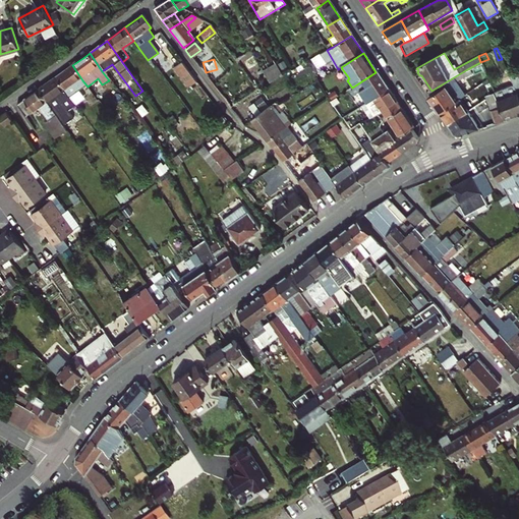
[(196,79),(182,60),(173,67),(188,87),(196,79)]
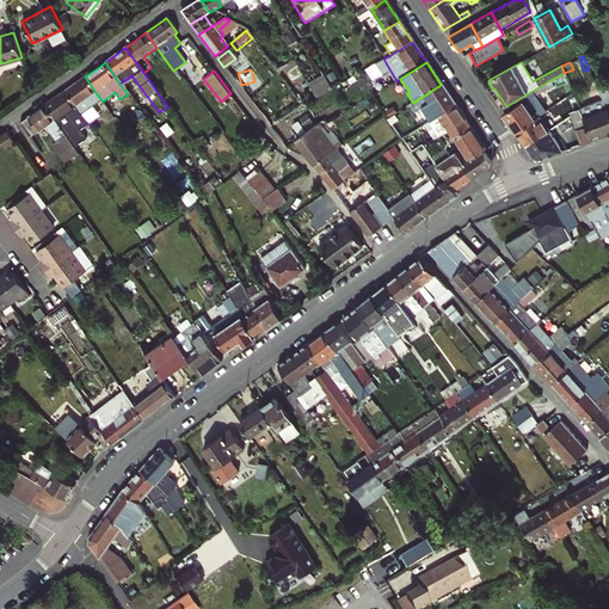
[(319,97),(333,87),(325,73),(311,82),(319,97)]
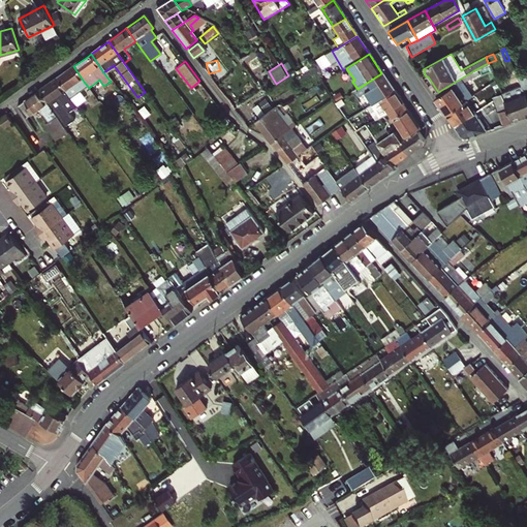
[(73,66),(55,80),(59,85),(64,92),(66,94),(84,82),(73,66)]
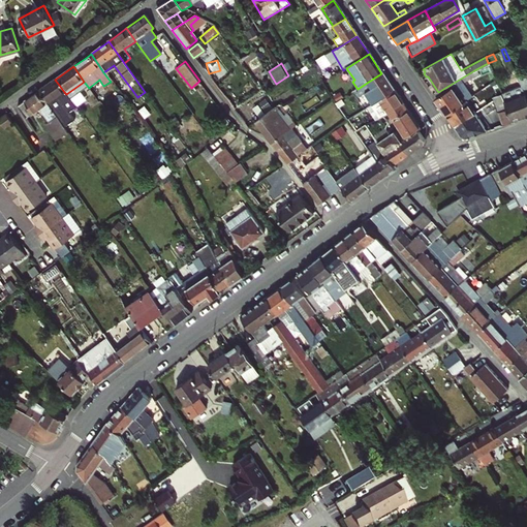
[(474,70),(438,92),(440,95),(434,99),(445,116),(465,101),(470,97),(460,85),(477,74),(474,70)]
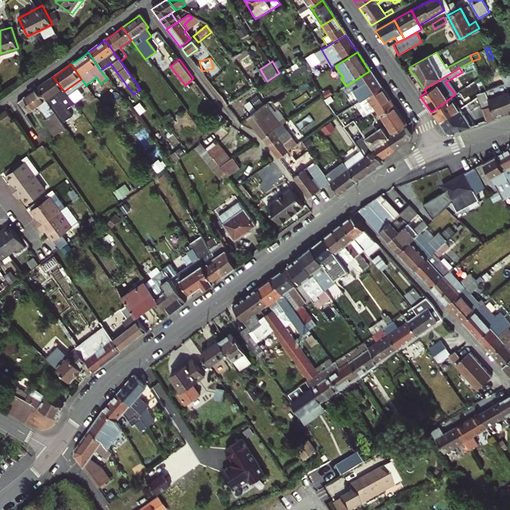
[(369,71),(355,80),(367,99),(381,89),(369,71)]
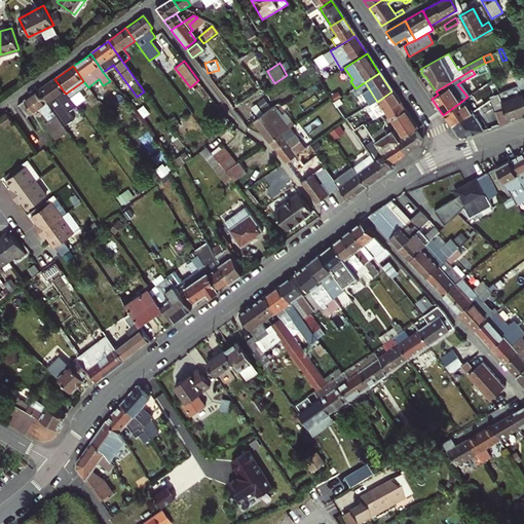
[(499,125),(523,116),(523,82),(523,80),(521,73),(514,75),(517,84),(497,90),(488,95),(489,98),(499,125)]
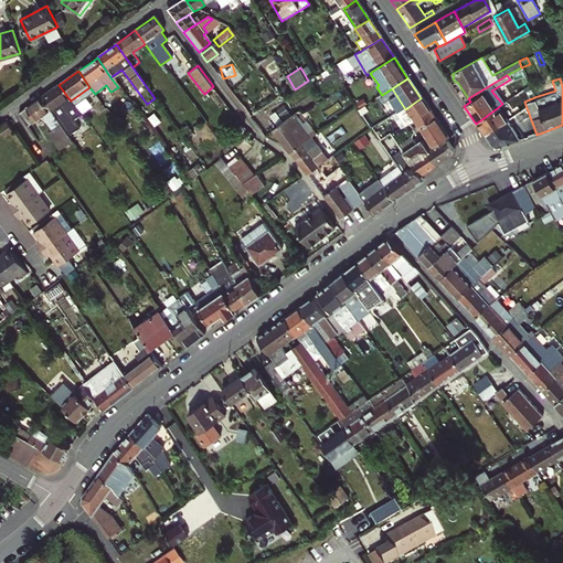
[(59,85),(41,97),(51,112),(68,98),(63,91),(59,85)]
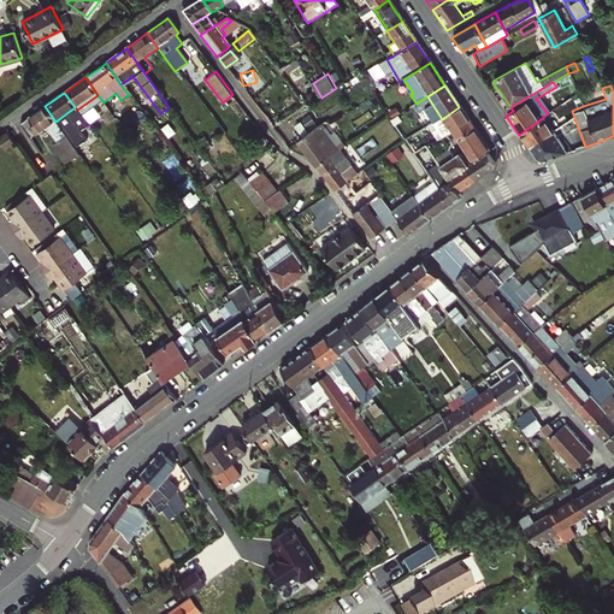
[(45,106),(19,124),(30,140),(45,129),(57,145),(53,147),(66,165),(80,155),(66,137),(59,127),(55,122),(45,106)]
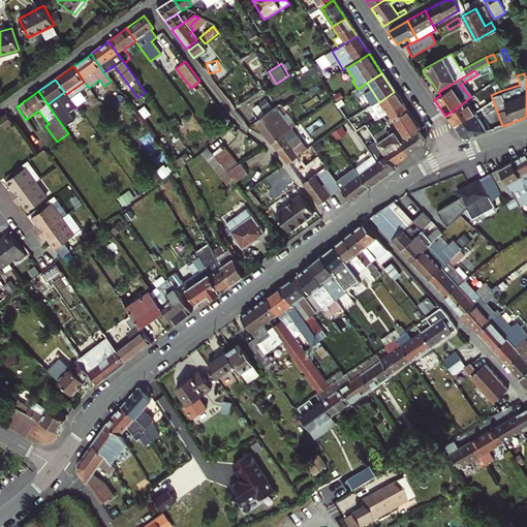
[(381,119),(389,117),(404,106),(394,92),(379,102),(361,113),(365,119),(374,113),(378,120),(381,119)]
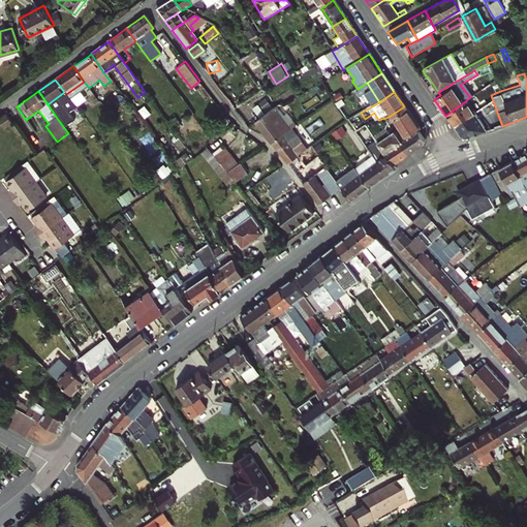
[(350,93),(343,98),(349,107),(357,102),(350,93)]
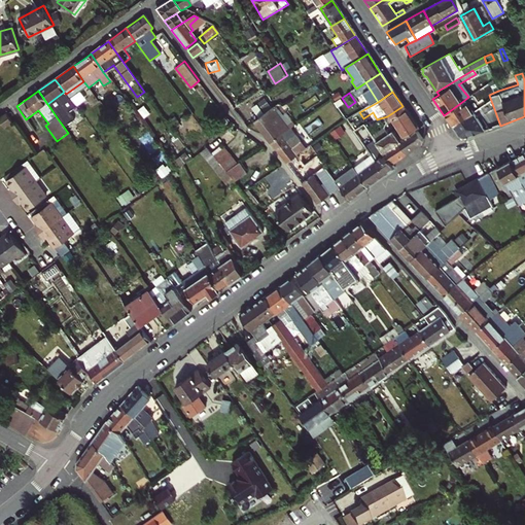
[(261,104),(268,112),(275,107),(269,99),(261,104)]
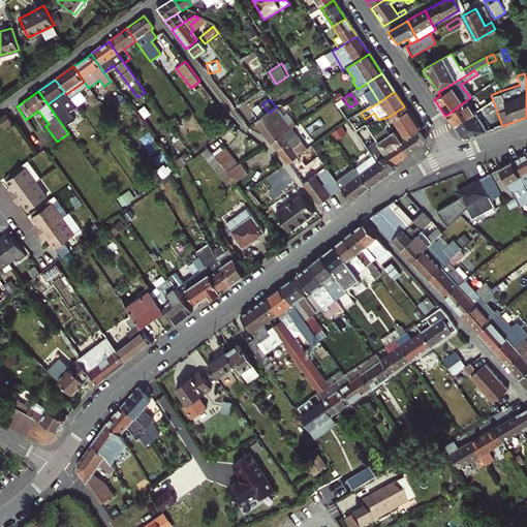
[(465,101),(445,116),(454,127),(465,120),(467,123),(476,117),(472,112),(465,101)]
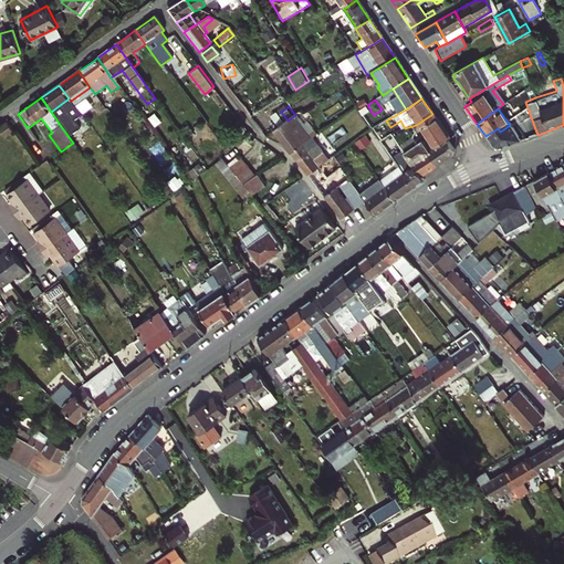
[(60,112),(54,116),(61,126),(66,122),(60,112)]
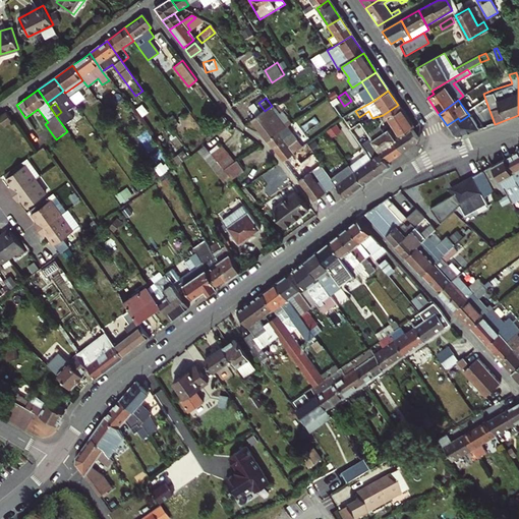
[(251,122),(267,141),(267,142),(286,128),(289,126),(275,107),(273,104),(272,106),(265,111),(251,122)]
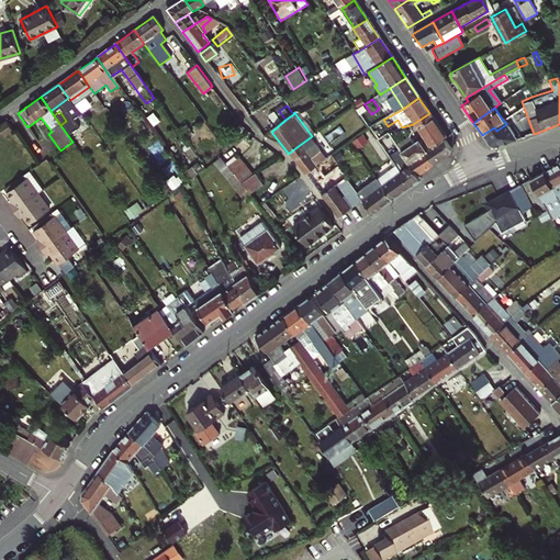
[(433,119),(429,113),(413,124),(416,129),(433,119)]
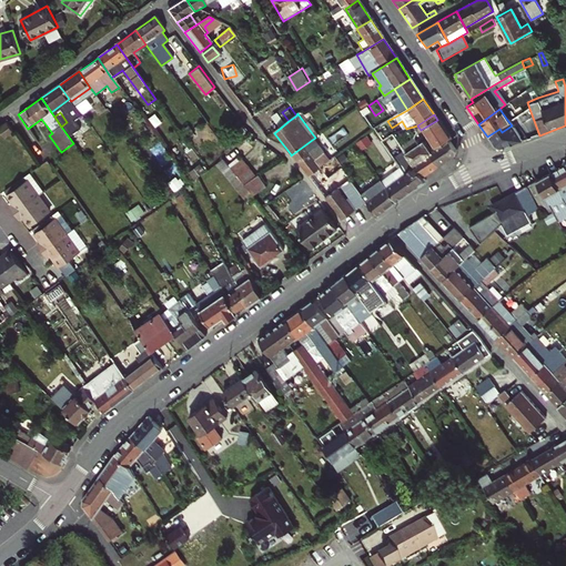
[(437,120),(421,130),(435,151),(448,142),(451,140),(443,129),(437,120)]
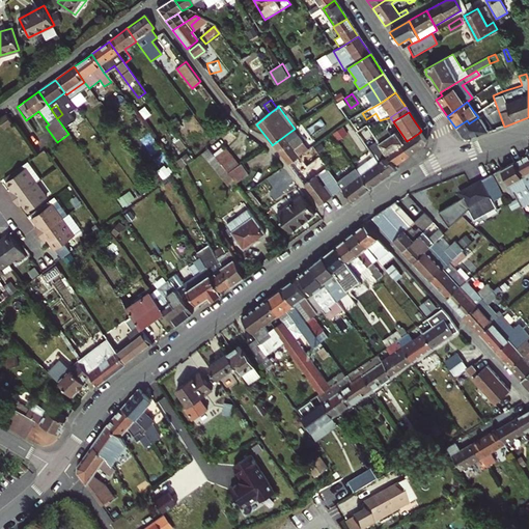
[(467,120),(455,128),(462,137),(467,139),(488,133),(478,117),(469,123),(467,120)]
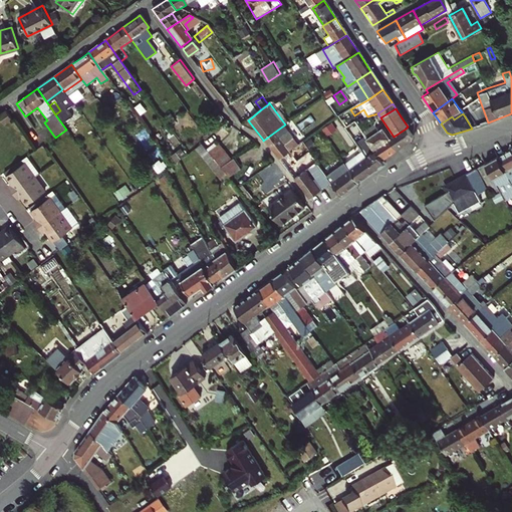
[(11,119),(9,116),(5,119),(1,114),(0,114),(0,117),(4,123),(11,119)]
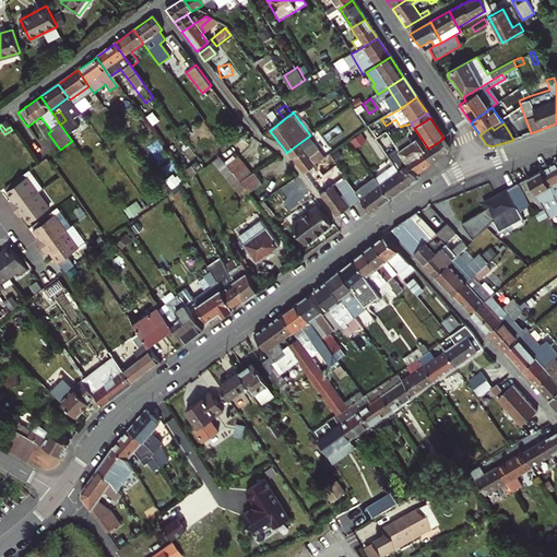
[(389,160),(392,164),(407,187),(417,180),(415,176),(399,153),(384,133),(375,140),(381,149),(389,160)]
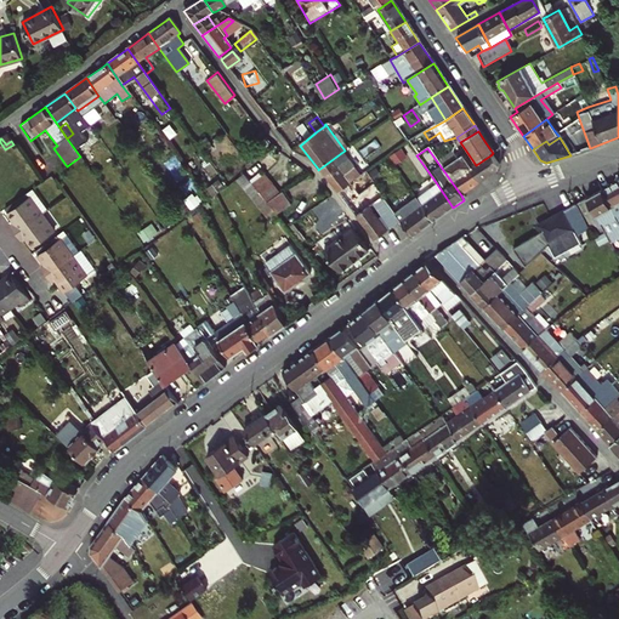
[(391,154),(395,164),(408,159),(404,149),(391,154)]
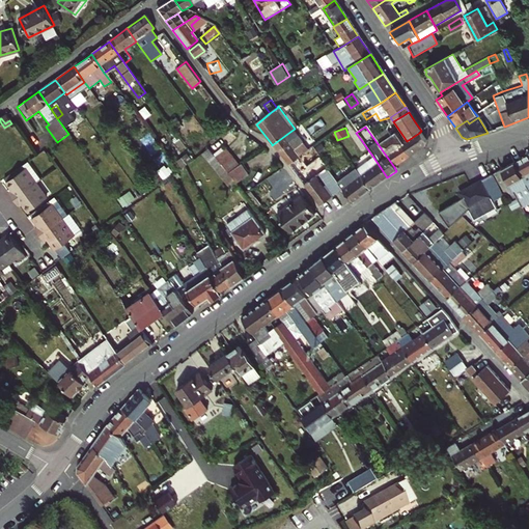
[(272,145),(287,165),(299,158),(307,151),(301,143),(294,149),(287,141),(295,135),(291,131),(272,145)]
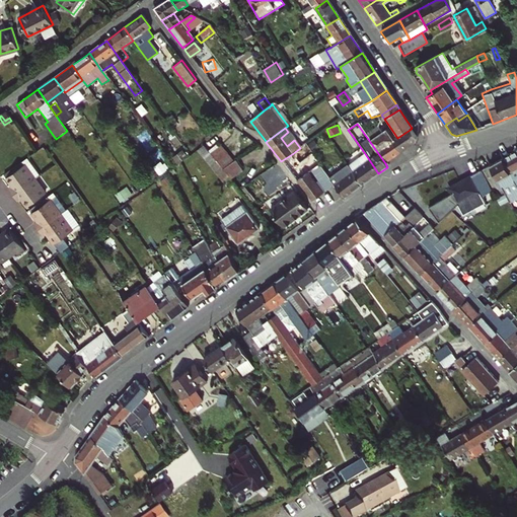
[(415,137),(410,130),(397,138),(391,142),(399,153),(414,143),(415,137)]
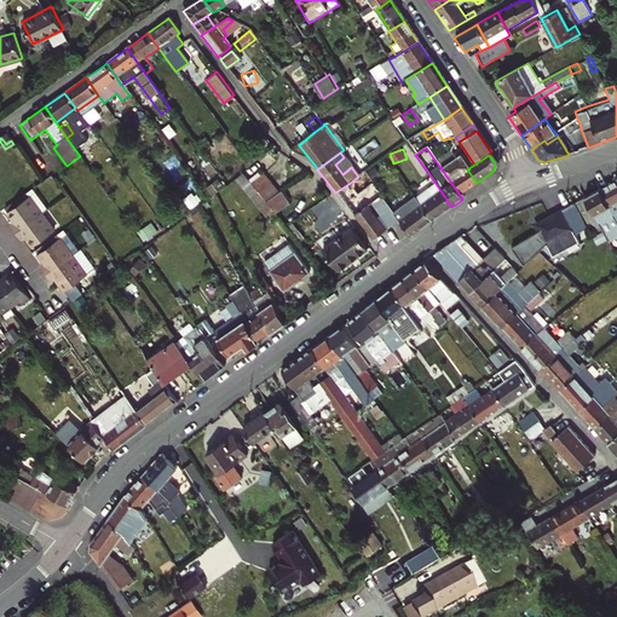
[(463,172),(467,169),(459,157),(456,159),(460,165),(459,166),(463,172)]
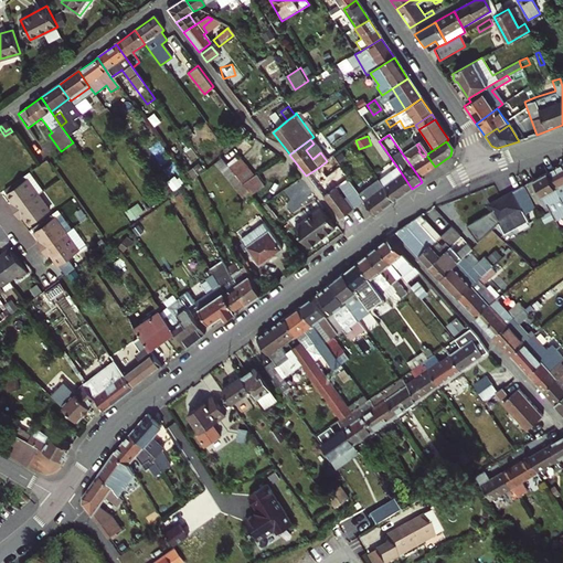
[(435,167),(426,155),(423,157),(418,151),(420,150),(416,145),(415,146),(403,155),(420,178),(435,167)]
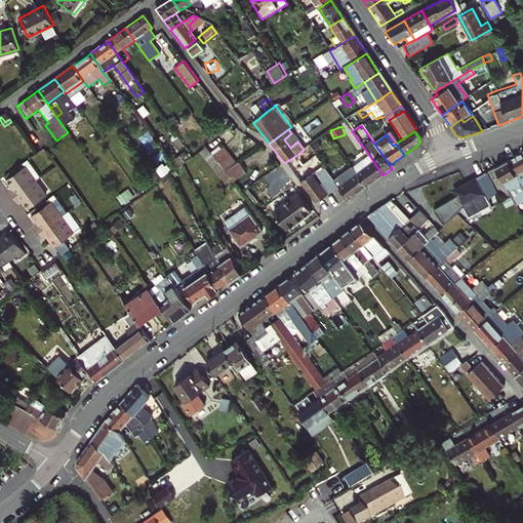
[(365,150),(358,139),(353,144),(360,153),(365,150)]
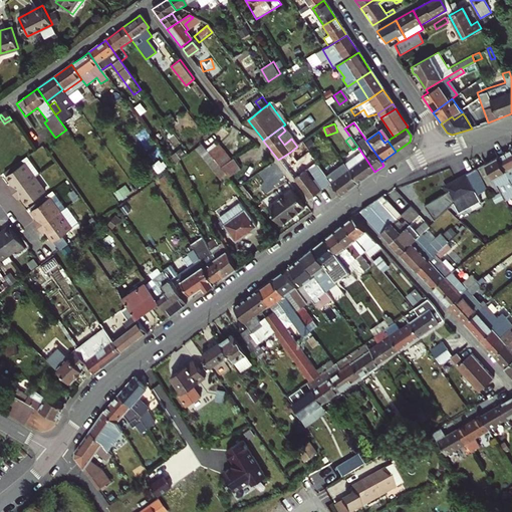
[(207,152),(215,161),(225,153),(218,144),(207,152)]
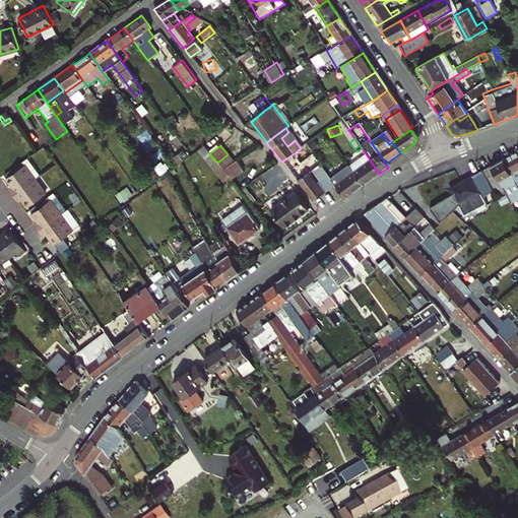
[(203,146),(197,150),(228,188),(234,184),(233,182),(223,172),(217,163),(209,153),(203,146)]
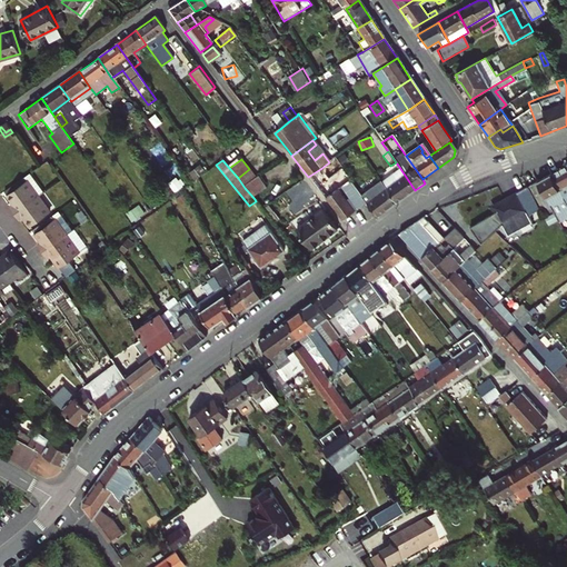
[(158,166),(151,170),(155,176),(161,171),(158,166)]
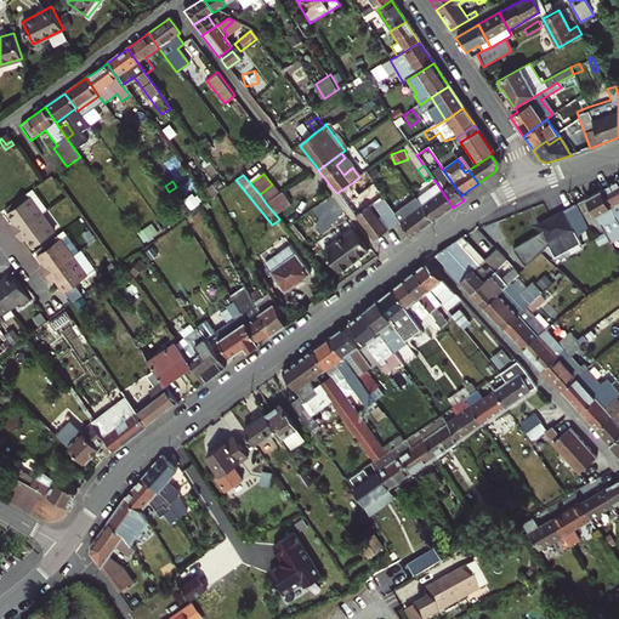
[(453,208),(436,182),(427,188),(429,189),(431,194),(419,204),(432,223),(453,208)]
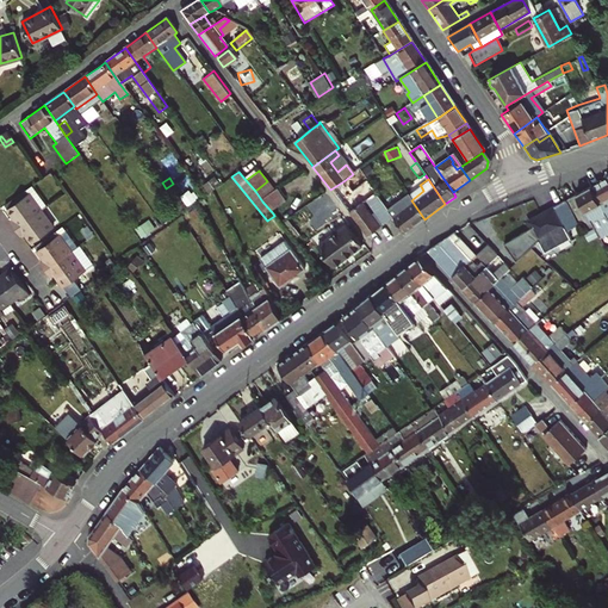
[(607,180),(607,179),(589,188),(603,215),(607,211),(607,180)]
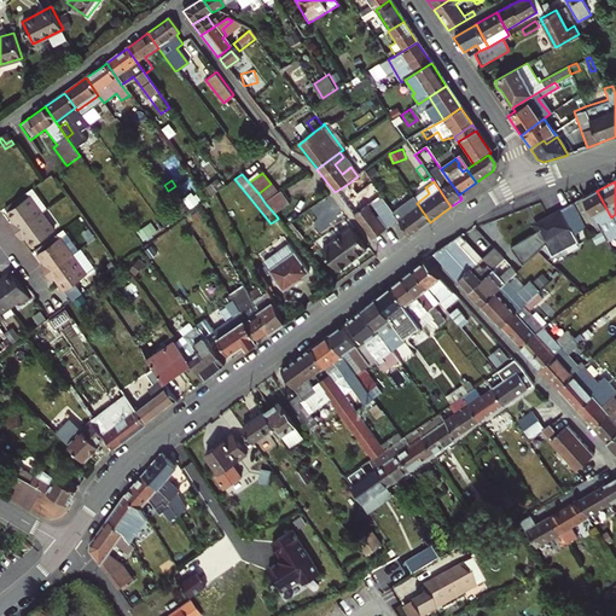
[(359,197),(348,184),(335,192),(353,216),(368,205),(371,204),(376,201),(382,196),(375,186),(359,197)]
